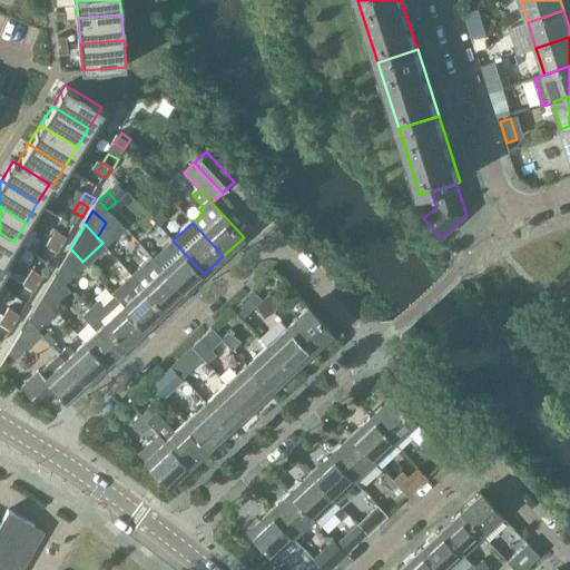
[(61,231),(56,241),(65,246),(70,237),(61,231)]
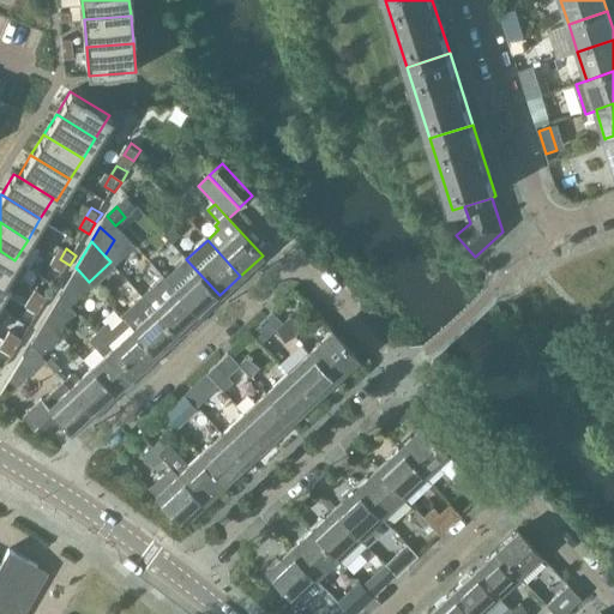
[(0,251),(0,280),(1,281),(14,260),(0,251)]
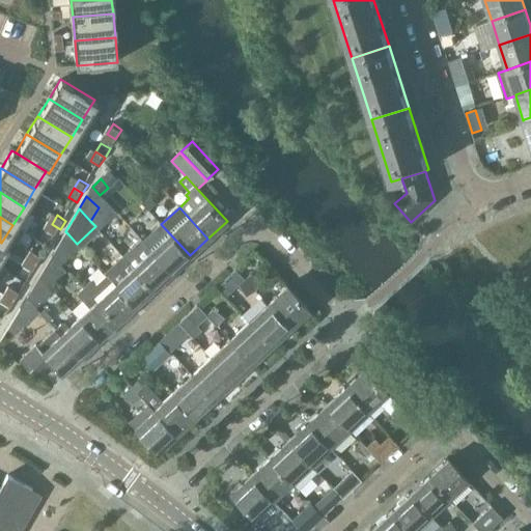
[(142,240),(151,250),(171,272),(190,255),(161,224),(160,223),(142,240)]
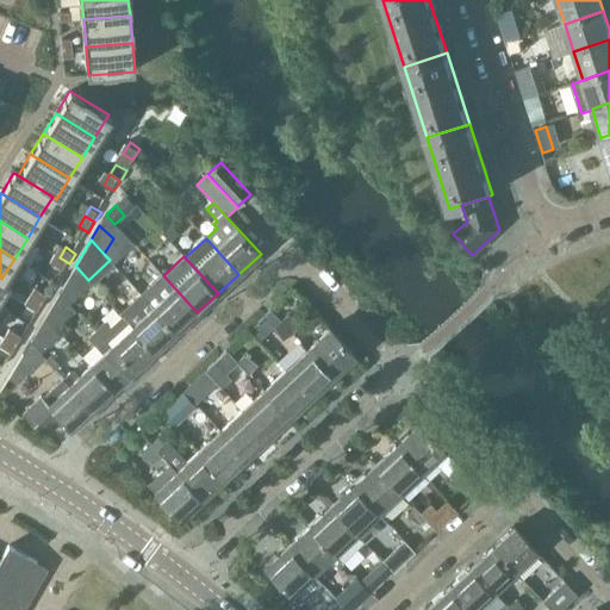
[(60,257),(53,268),(63,274),(69,263),(60,257)]
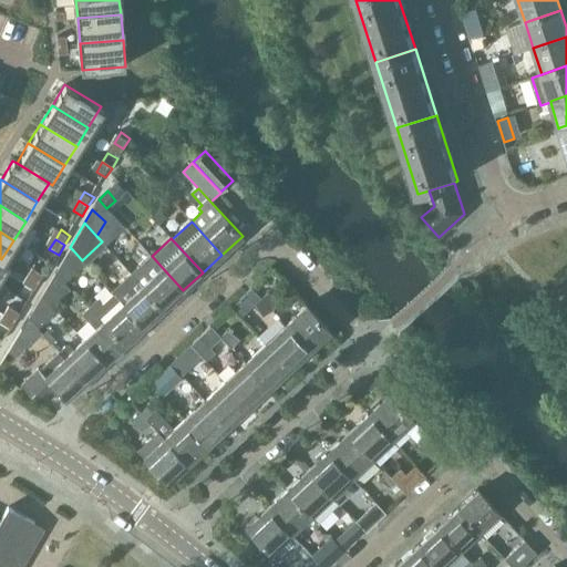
[(82,260),(73,250),(70,247),(55,271),(64,282),(85,264),(83,261),(82,260)]
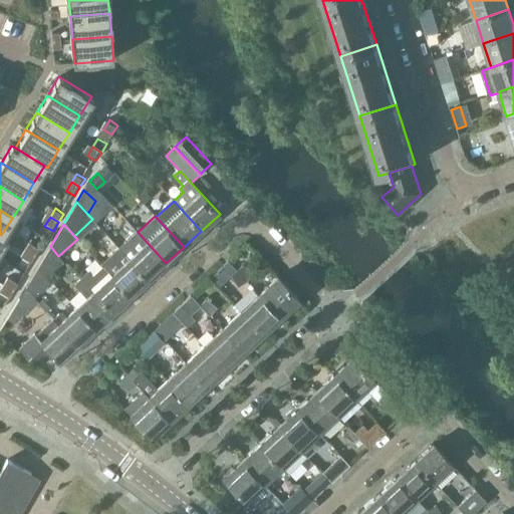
[(129,259),(149,280),(166,263),(147,242),(138,232),(137,231),(118,248),(129,259)]
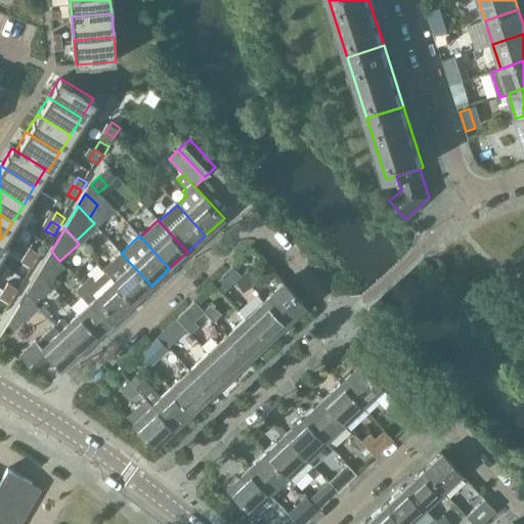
[(35,248),(29,257),(38,262),(43,253),(35,248)]
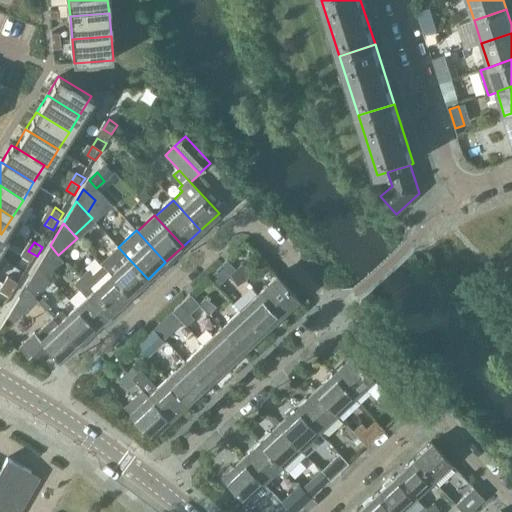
[(50,245),(37,267),(40,270),(46,277),(64,261),(58,255),(50,245)]
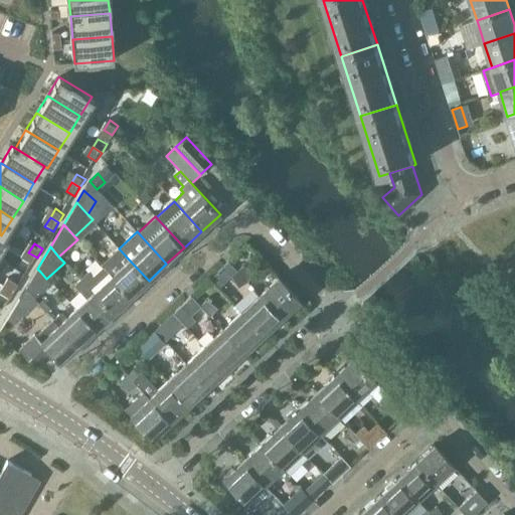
[(101,265),(103,267),(131,297),(149,281),(129,260),(119,248),(101,265)]
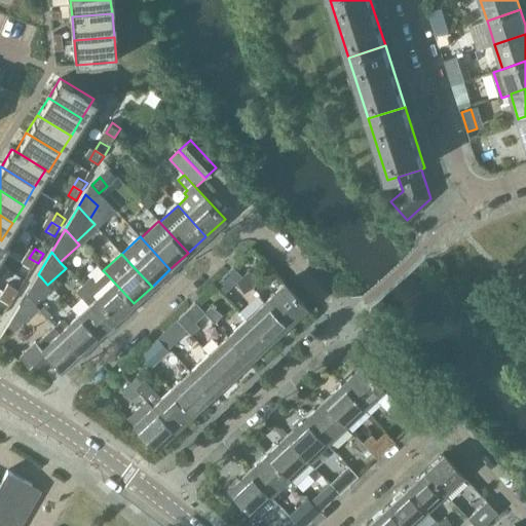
[(29,258),(24,266),(33,272),(38,263),(29,258)]
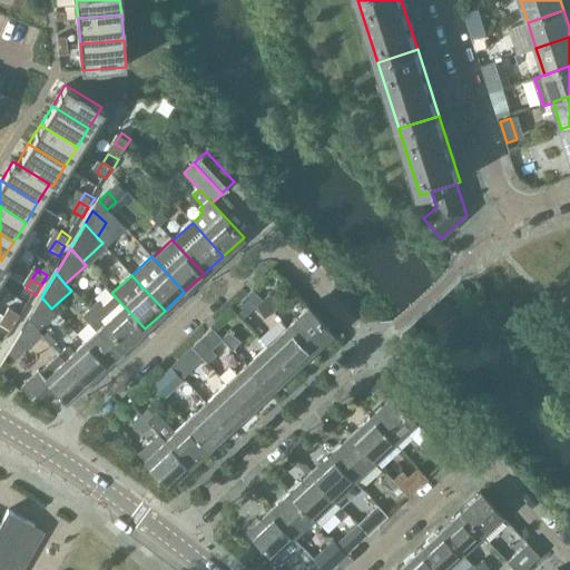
[(248,295),(246,296),(256,306),(257,304),(262,301),(253,291),(248,295)]
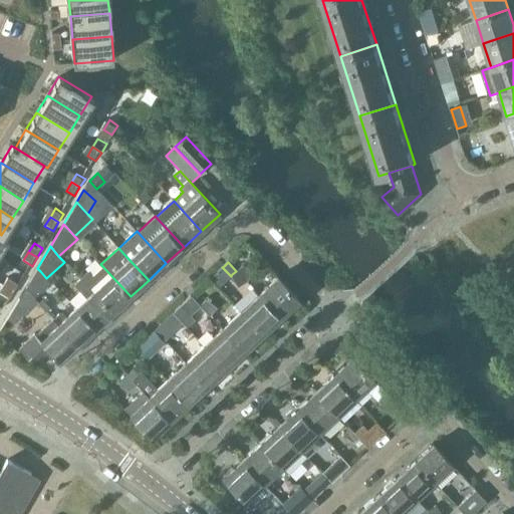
[(236,271),(246,281),(253,274),(242,265),(236,271)]
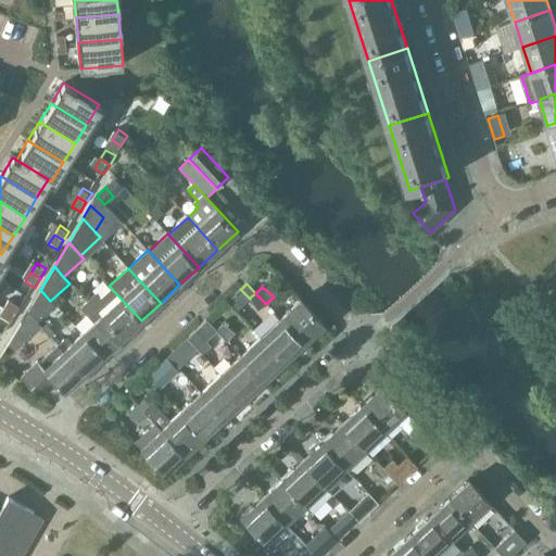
[(101,315),(122,338),(141,320),(111,288),(100,299),(96,293),(87,301),(88,302),(101,315)]
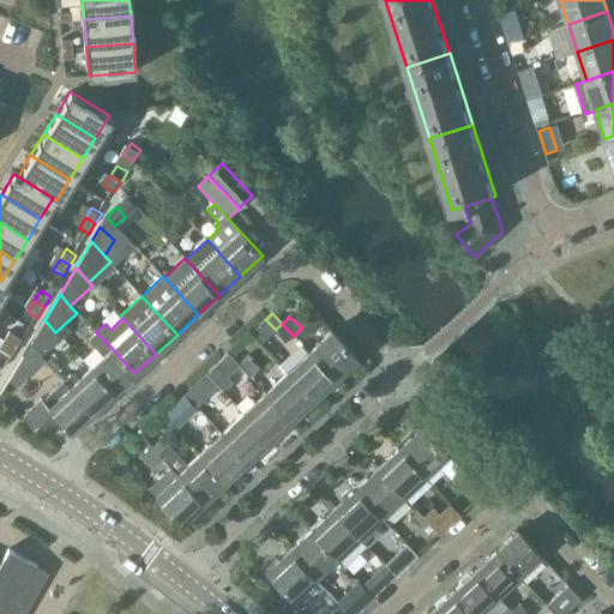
[(40,357),(60,338),(55,332),(48,324),(44,320),(30,344),(29,345),(40,357)]
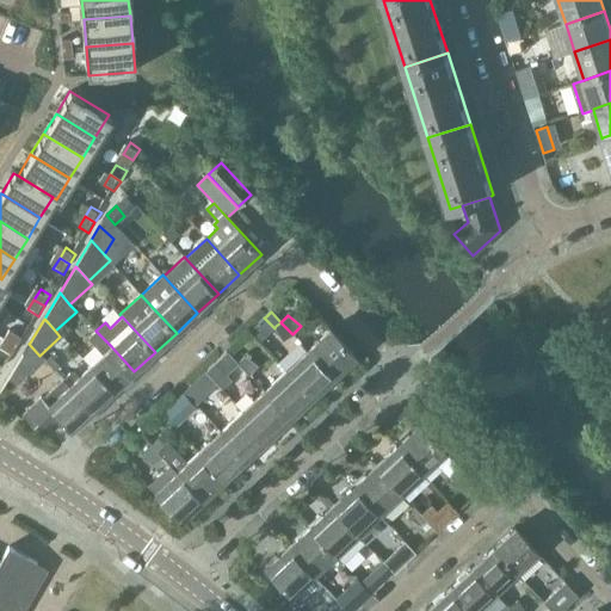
[(281,322),(276,326),(275,328),(283,341),(292,334),(281,322)]
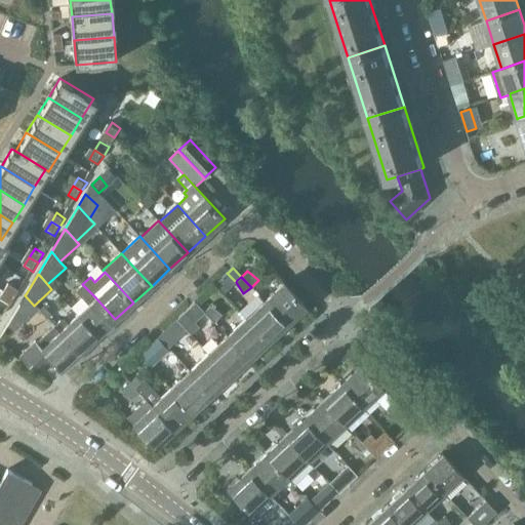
[(264,300),(286,325),(306,307),(283,282),(264,300)]
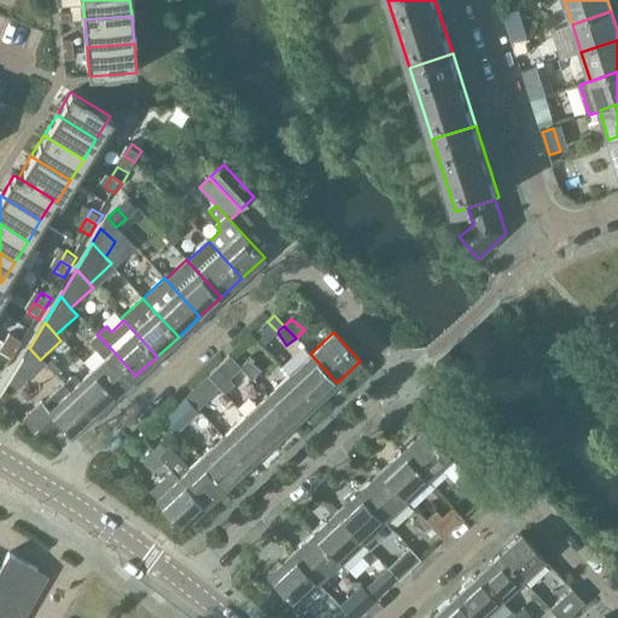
[(15,334),(9,345),(19,351),(25,340),(15,334)]
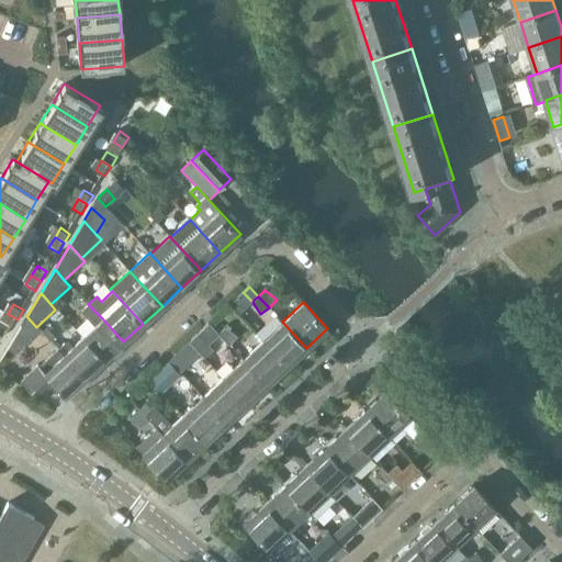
[(82,337),(104,360),(123,341),(102,318),(89,305),(88,304),(81,311),(94,326),(82,337)]
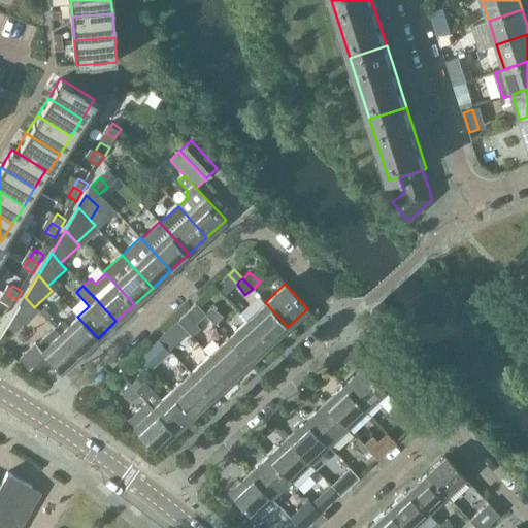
[(7,295),(2,303),(10,308),(17,300),(7,295)]
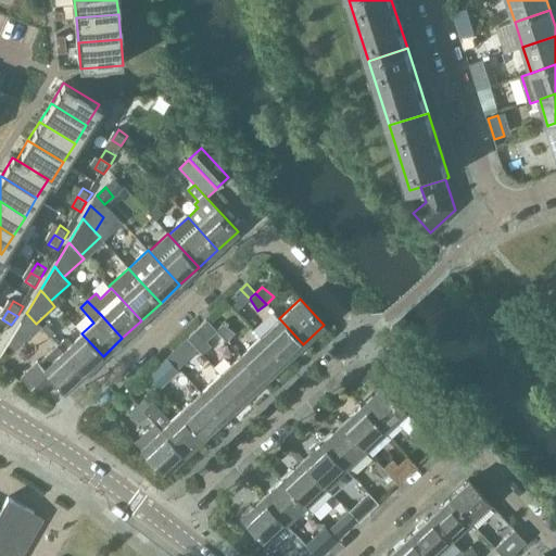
[(303,344),(279,318),(260,337),(283,363),(303,344)]
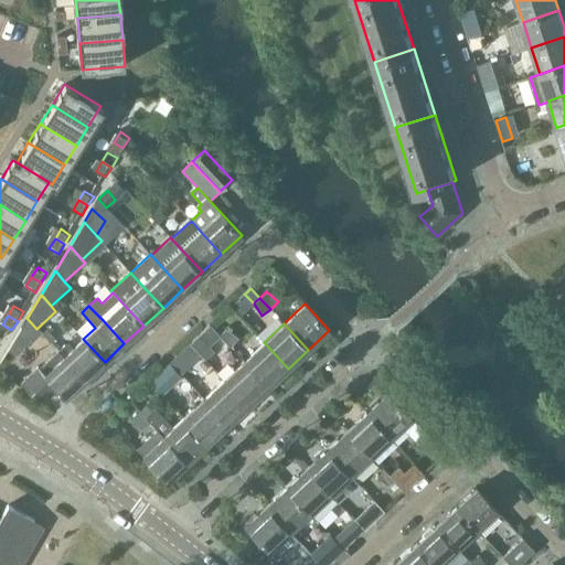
[(220,336),(231,348),(237,339),(226,329),(220,336)]
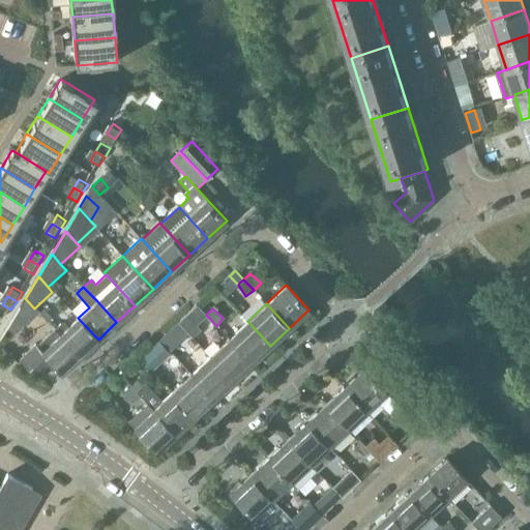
[(187,315),(178,323),(189,334),(193,339),(201,330),(197,326),(187,315)]
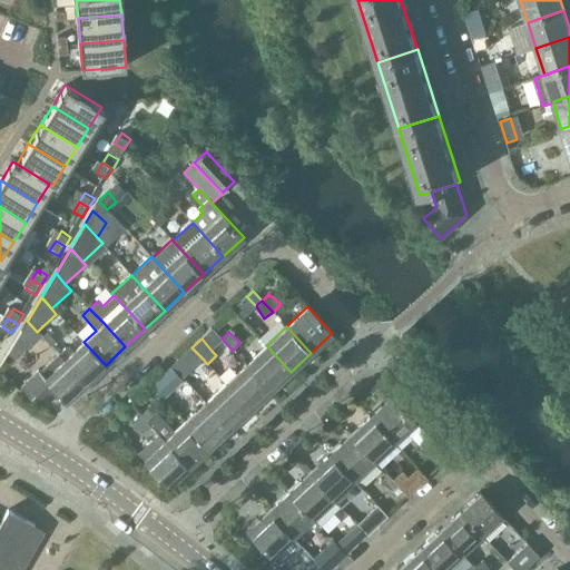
[(59,353),(65,360),(86,383),(106,365),(84,342),(72,352),(69,347),(65,347),(59,353)]
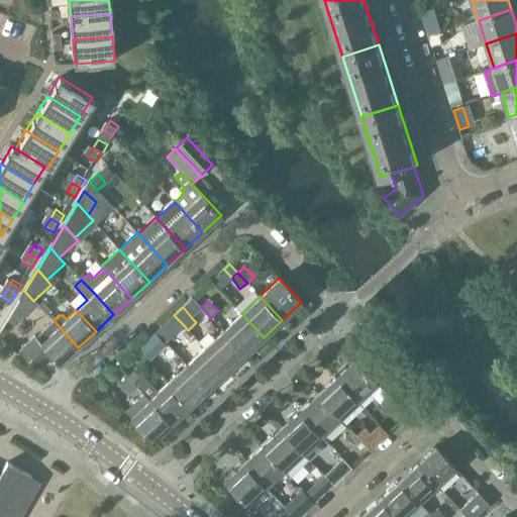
[(241,313),(223,330),(245,354),(264,337),(241,313)]
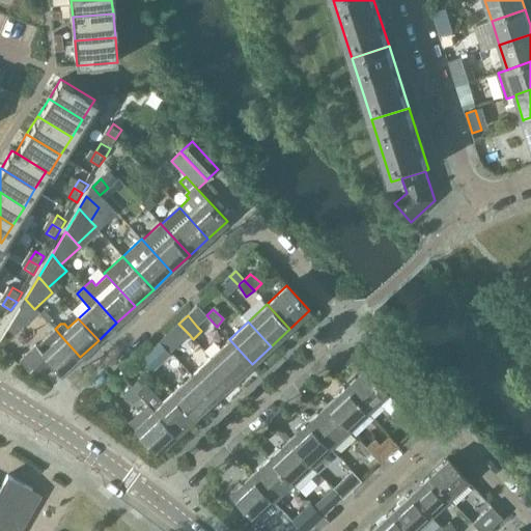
[(60,335),(55,329),(37,346),(36,345),(23,358),(20,361),(27,368),(29,370),(32,367),(42,378),(43,376),(54,366),(61,374),(80,357),(60,335)]
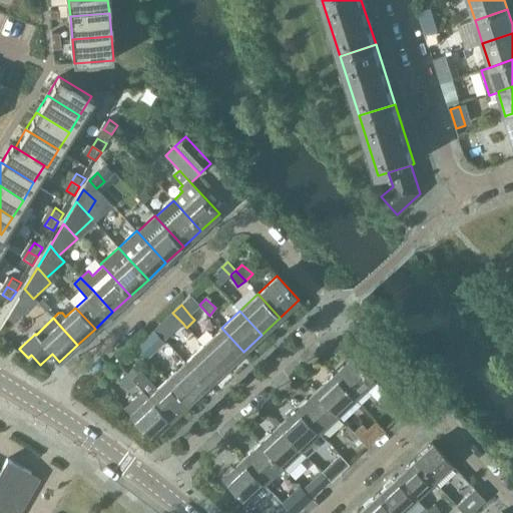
[(157,327),(154,330),(162,339),(165,342),(173,334),(162,323),(157,327)]
